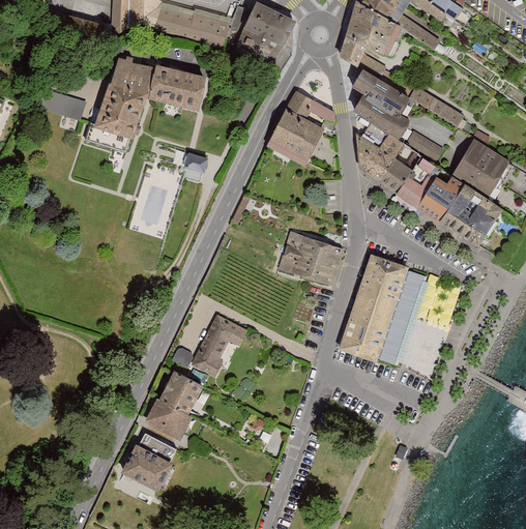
[(110,0),(109,27),(38,9),(35,26),(103,42),(141,29),(222,49),(231,20),(149,0),(110,0)]
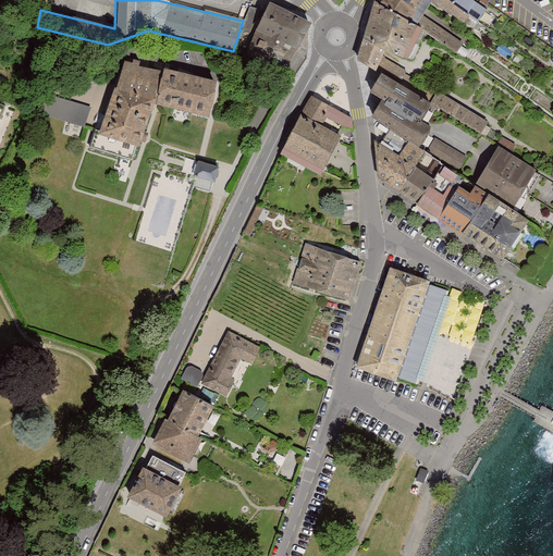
[(409,22),(375,0),(363,39),(384,49),(408,59),(421,29),(409,22)]
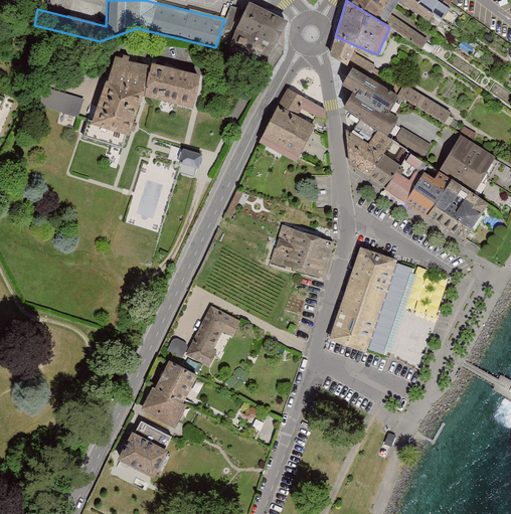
[(397,2),(393,0),(346,0),(378,20),(386,8),(391,11),(397,2)]
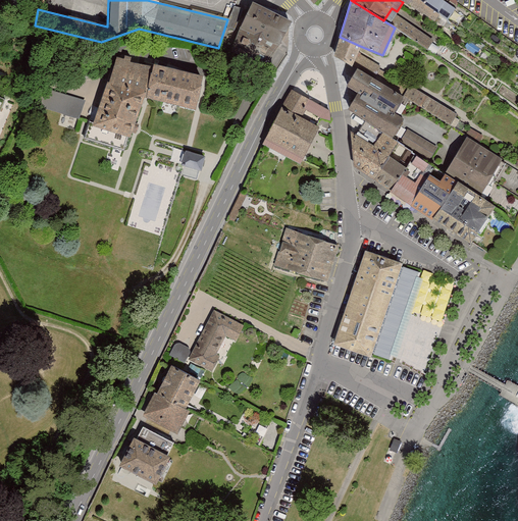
[(439,12),(422,0),(410,0),(409,2),(433,20),(439,12)]
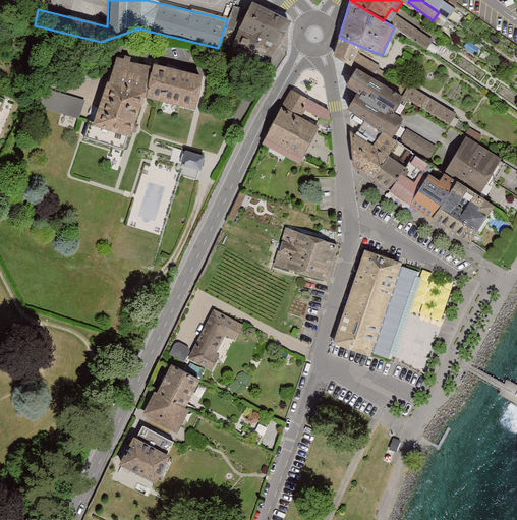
[(291,19),(252,2),(240,26),(279,43),(291,19)]
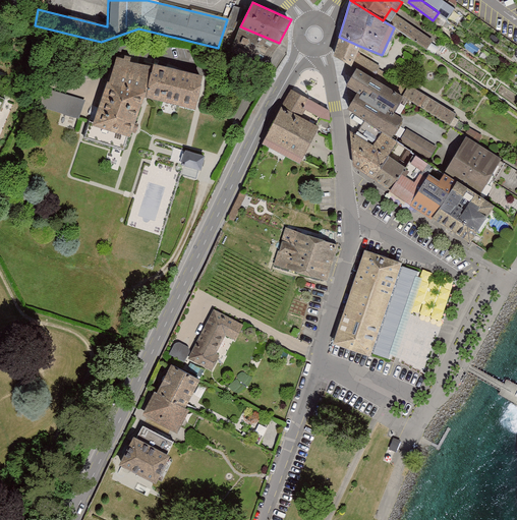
[(391,8),(383,20),(394,27),(424,49),(431,41),(410,26),(412,23),(396,11),(391,8)]
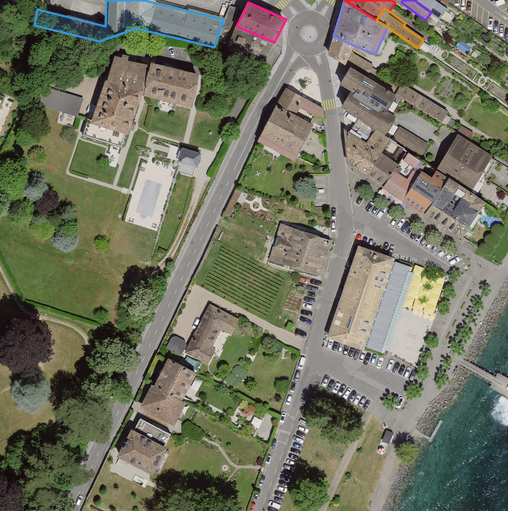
[(274,42),(236,26),(225,50),(260,63),(274,42)]
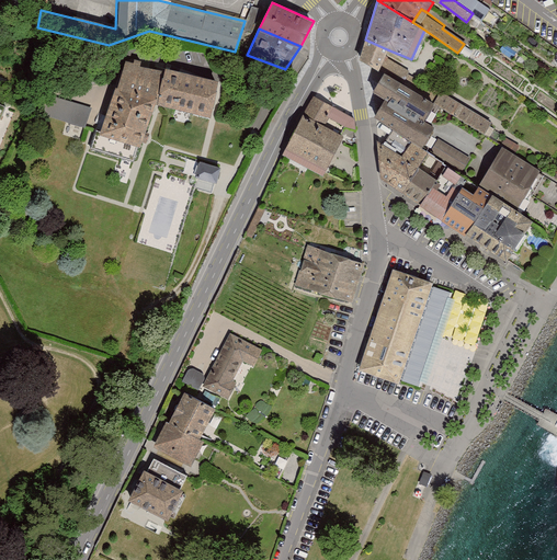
[(387,49),(365,40),(360,58),(384,72),(401,83),(407,75),(383,58),(387,49)]
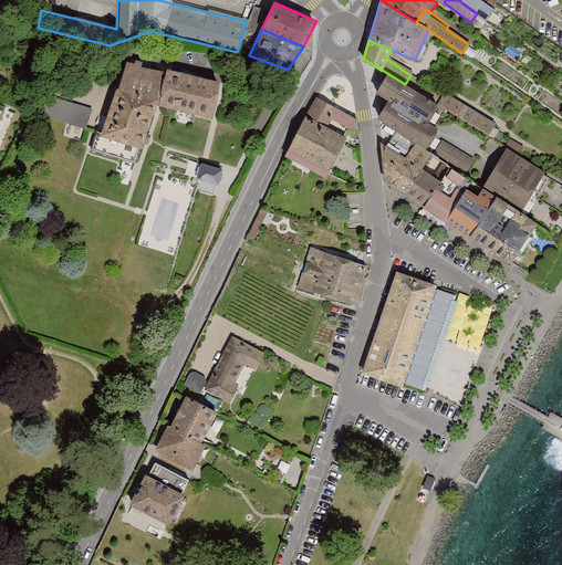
[(168,70),(126,61),(101,134),(141,146),(156,104),(168,70)]
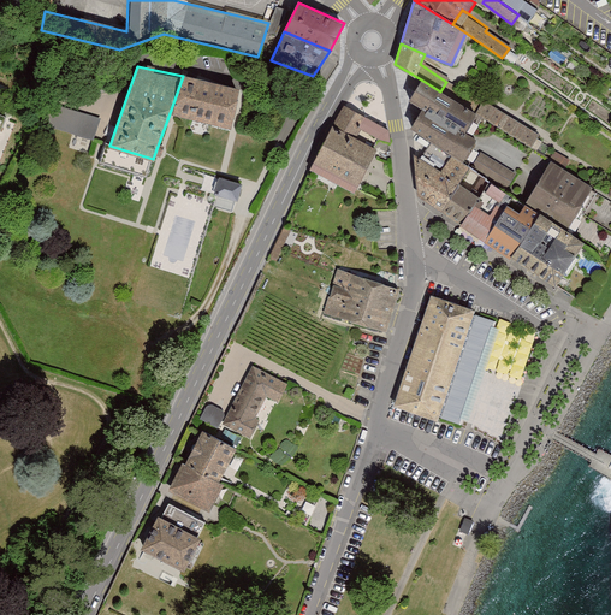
[(170,113),(232,125),(239,88),(183,76),(170,113)]
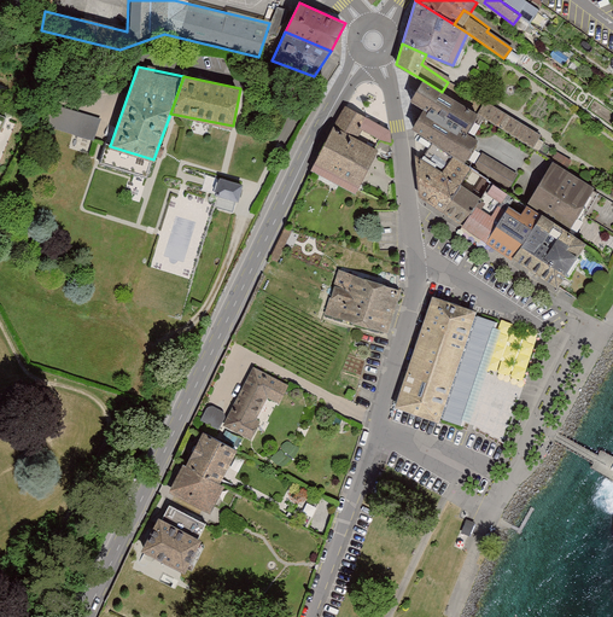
[(484,118),(422,80),(409,100),(424,109),(409,131),(430,144),(463,164),(479,140),(473,135),(484,118)]
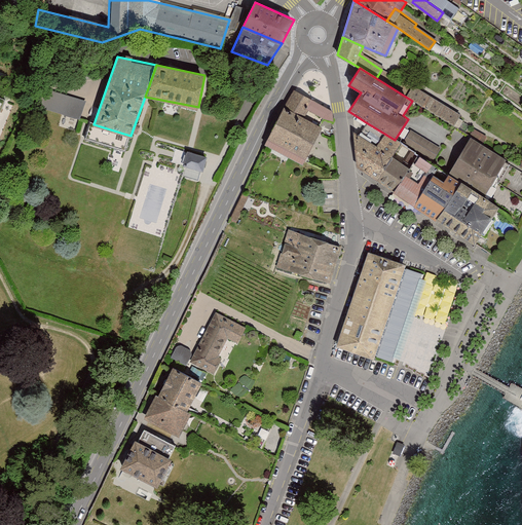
[(381,70),(376,78),(412,101),(451,126),(457,116),(412,87),(410,90),(386,75),(387,73),(381,70)]
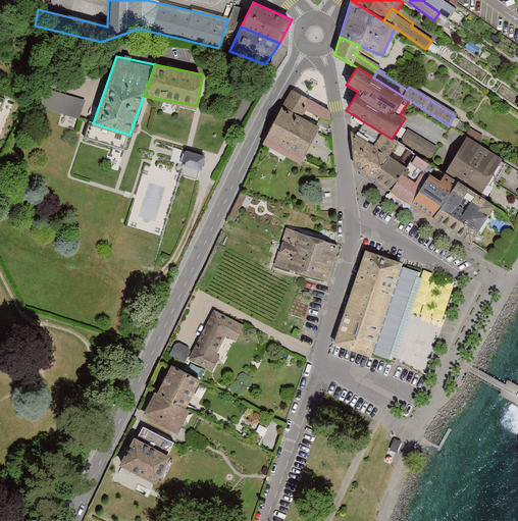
[(0,112),(9,91),(0,87),(0,112)]
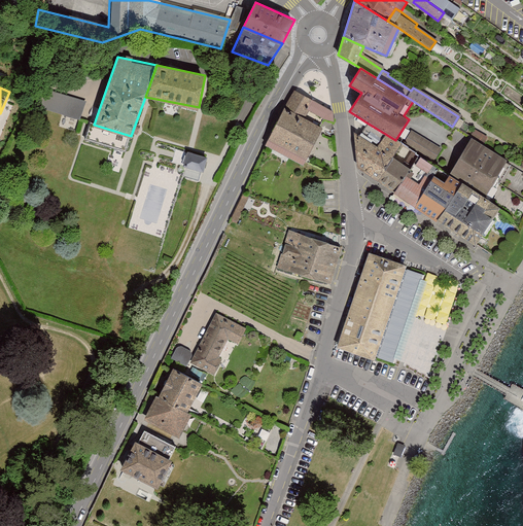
[(78,120),(83,103),(38,89),(33,106),(78,120)]
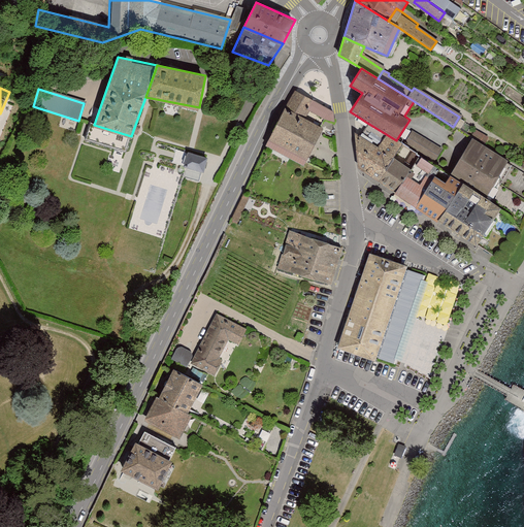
[(294,91),(285,108),(318,125),(322,117),(330,121),(329,109),(294,91)]
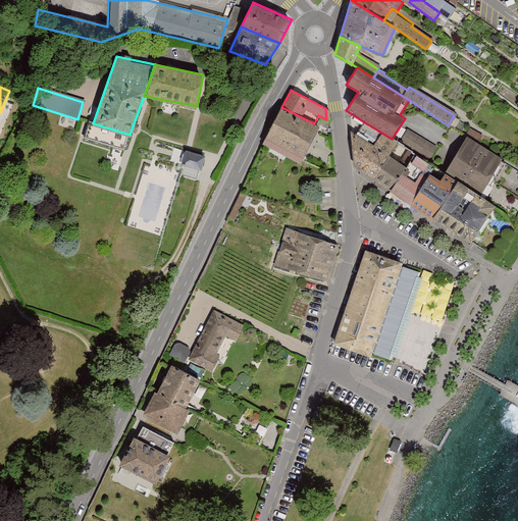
[(281,107),(262,142),(299,162),(318,126),(314,123),(281,107)]
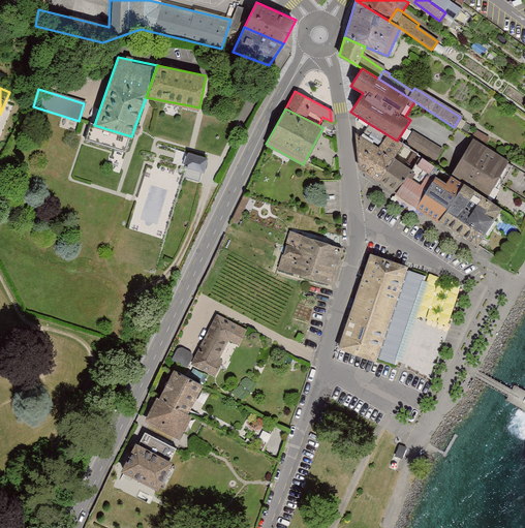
[(360,136),(354,133),(358,167),(379,182),(394,158),(403,145),(397,141),(368,123),(360,136)]
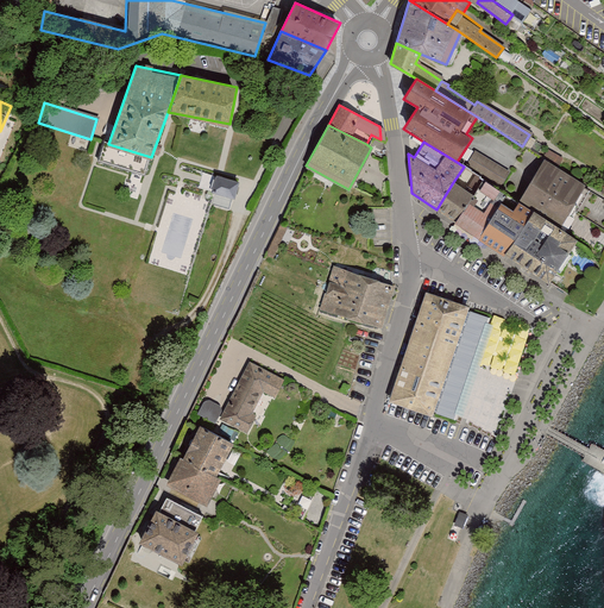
[(583,185),(543,161),(518,202),(533,211),(558,226),(583,185)]
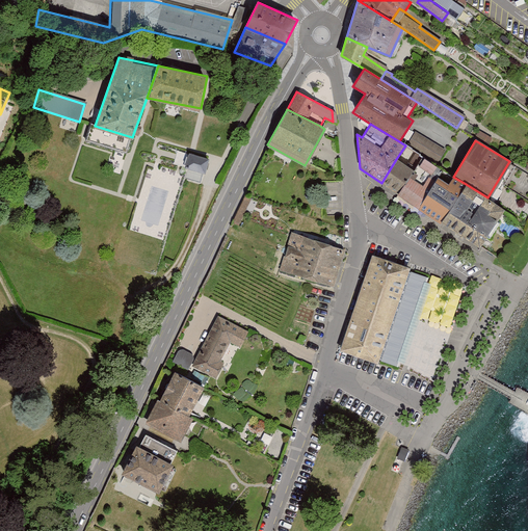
[(202,171),(207,157),(186,151),(182,165),(202,171)]
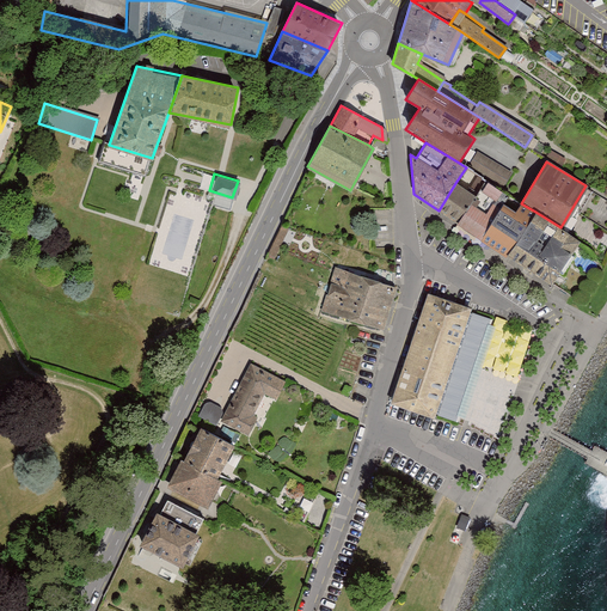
[(477,196),(460,224),(483,237),(509,196),(486,182),(477,196)]
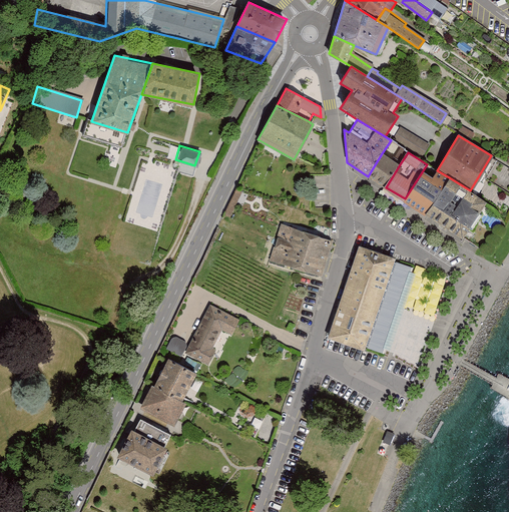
[(400,164),(382,153),(368,176),(386,187),(400,164)]
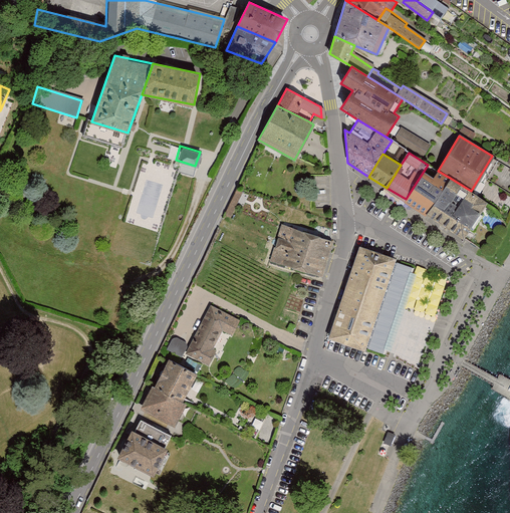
[(428,165),(406,199),(428,213),(450,178),(438,171),(428,165)]
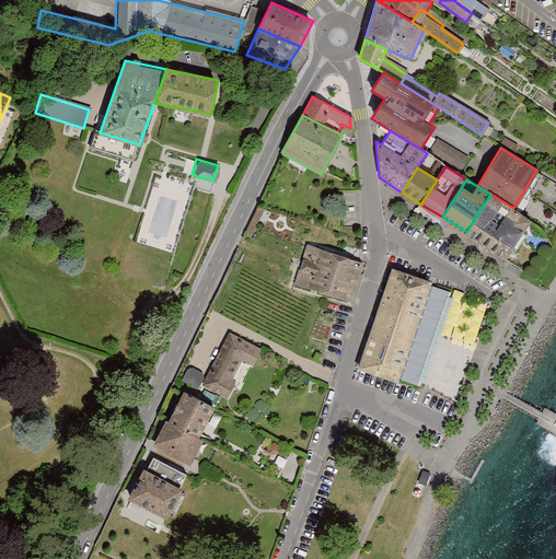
[(513,208),(490,194),(466,232),(507,257),(530,219),(513,208)]
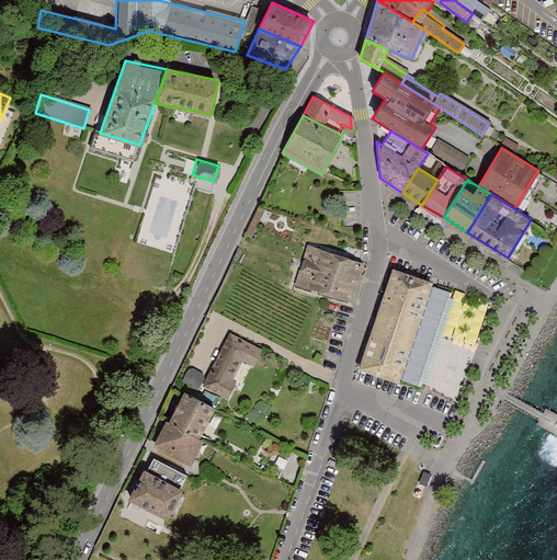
[(351,303),(363,263),(307,247),(295,285),(351,303)]
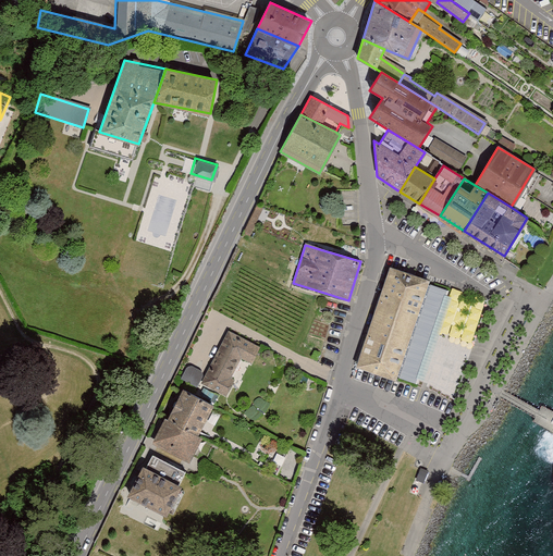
[(430,280),(390,266),(356,366),(395,379),(396,377),(413,382),(444,288),(429,283),(430,280)]
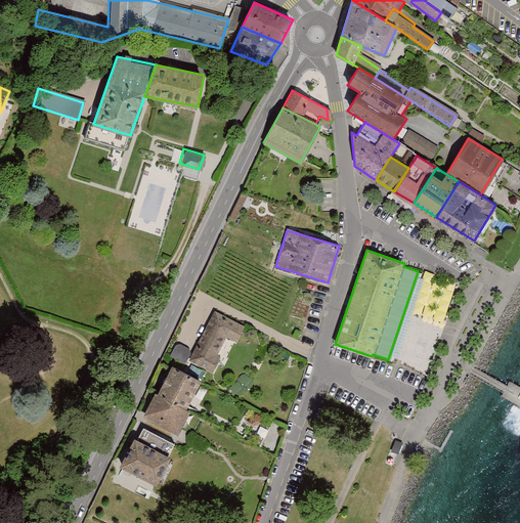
[(443,279),(435,301),(444,304),(452,282),(443,279)]
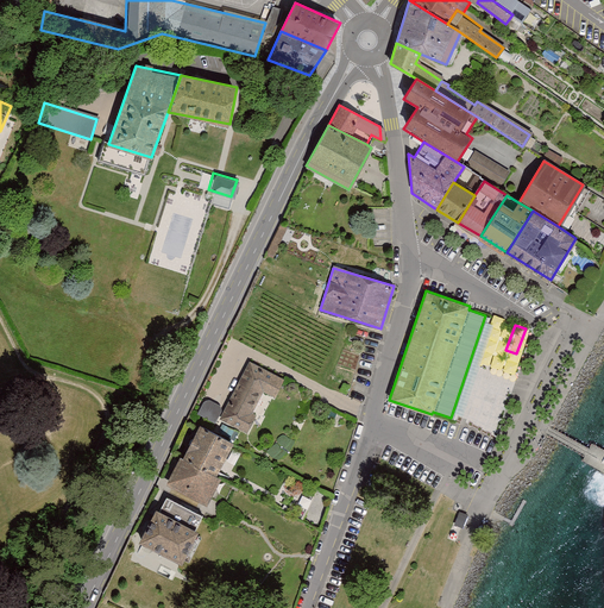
[(282,378),(247,362),(219,419),(245,431),(253,414),(251,413),(262,390),(272,396),(282,378)]
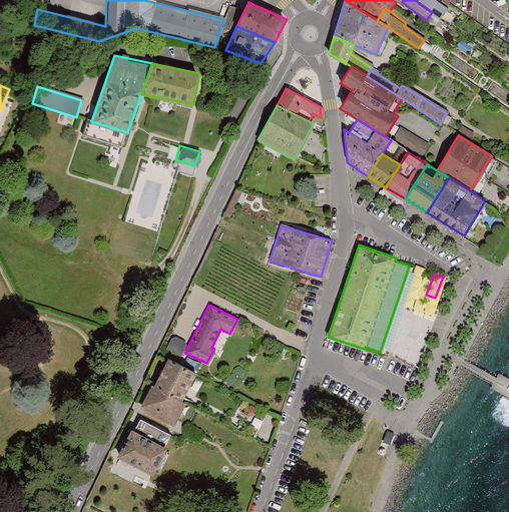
[(169,335),(163,346),(176,354),(182,343),(169,335)]
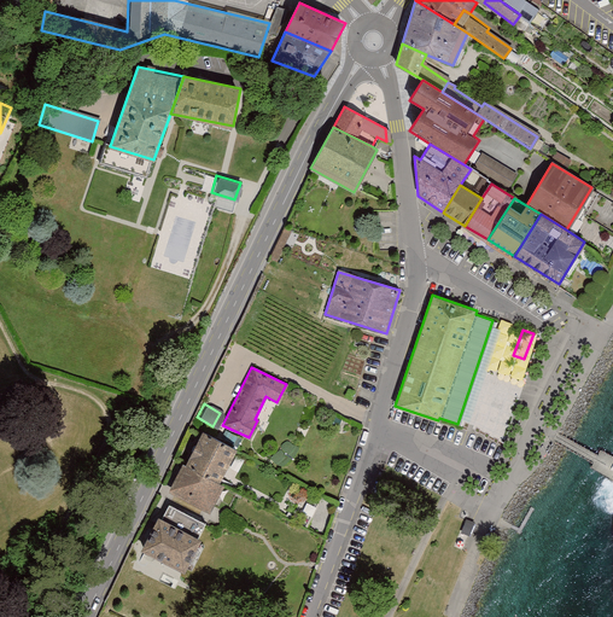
[(234,450),(200,435),(173,492),(206,508),(234,450)]
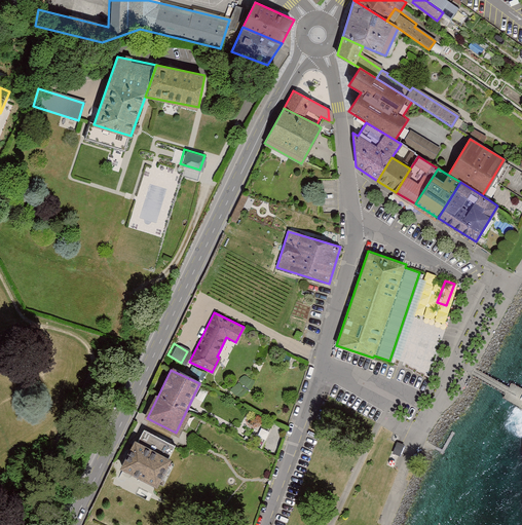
[(165,459),(128,441),(114,469),(152,487),(165,459)]
